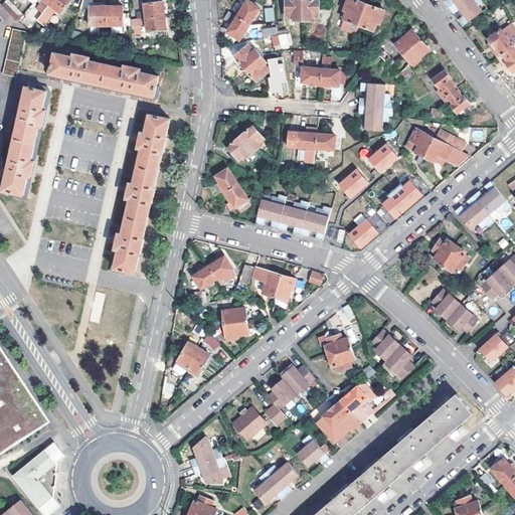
[(8,0),(3,5),(20,22),(25,16),(9,0),(8,0)]
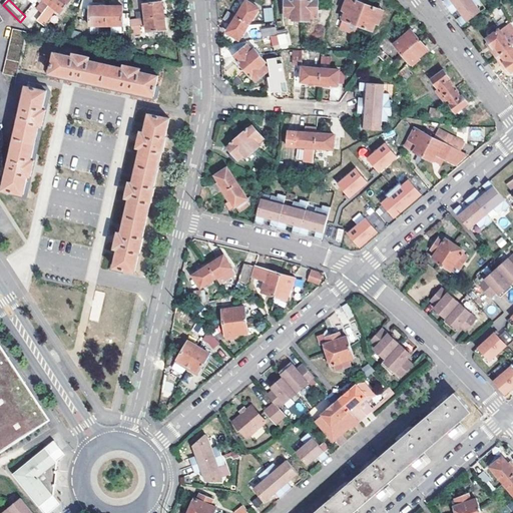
[(56,10),(61,14),(71,0),(54,0),(50,5),(56,10)]
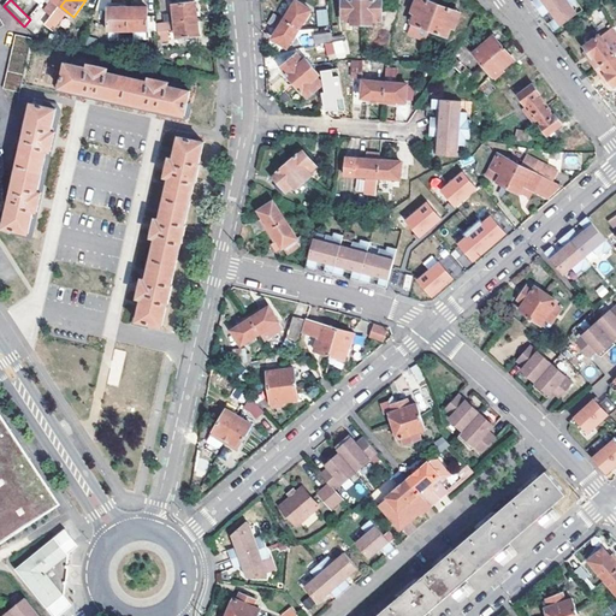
[(344,1),(344,22),(354,22),(354,25),(374,25),(374,22),(384,21),(383,0),(377,0),(375,0),(350,0),(351,1),(344,1)]
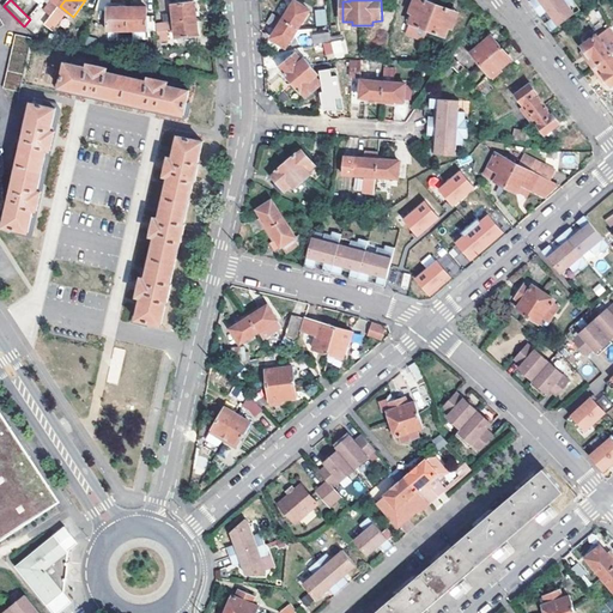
[(438,5),(426,0),(423,10),(412,5),(406,22),(411,23),(406,34),(425,41),(429,30),(438,5)]
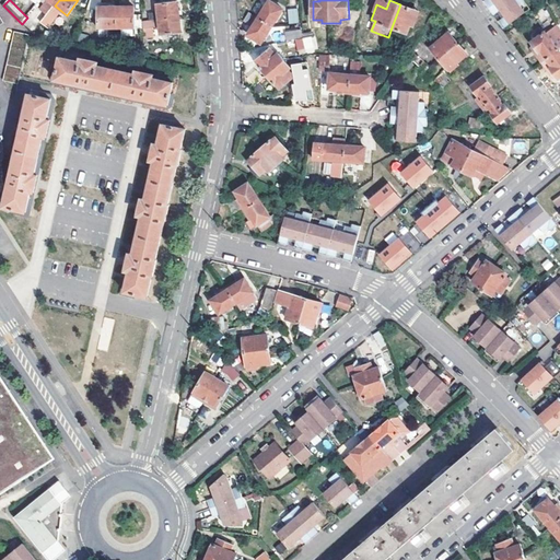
[(497,21),(502,27),(523,12),(517,4),(522,1),(521,0),(492,0),(486,6),(492,15),(498,11),(502,16),(497,21)]
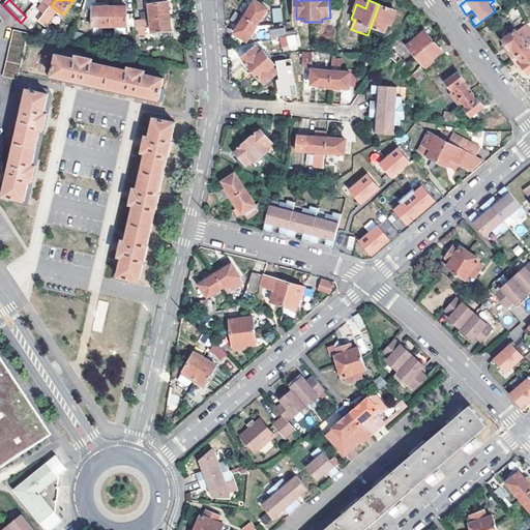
[(43,15),(52,5),(47,1),(38,10),(43,15)]
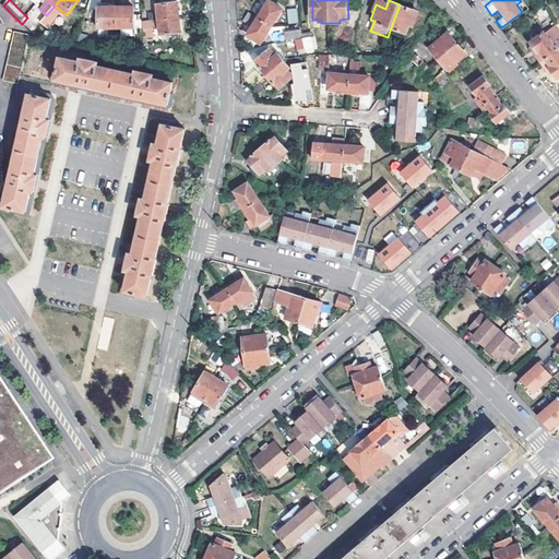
[(178,2),(157,4),(159,20),(179,16),(178,2)]
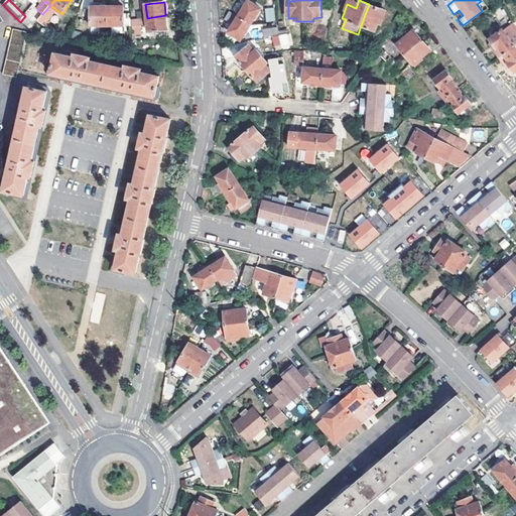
[(235,26),(231,32),(243,40),(262,9),(251,2),(247,7),(244,6),(232,25),(235,26)]
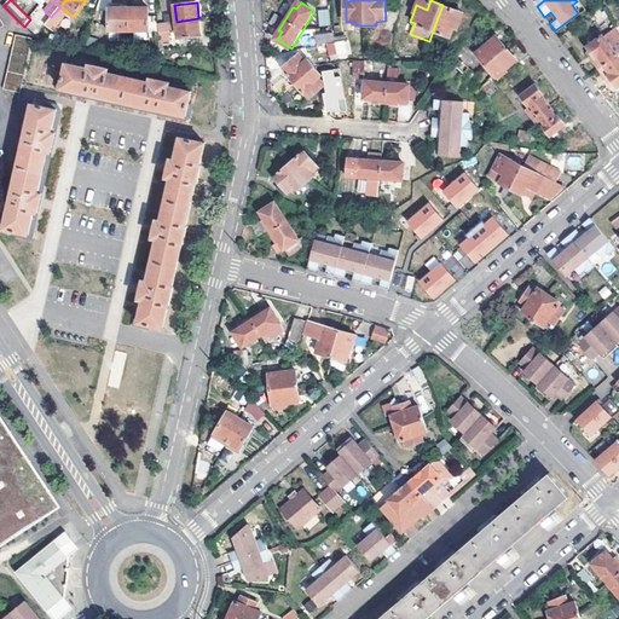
[(443,5),(433,30),(449,36),(452,27),(457,29),(460,22),(449,17),(452,9),(443,5)]
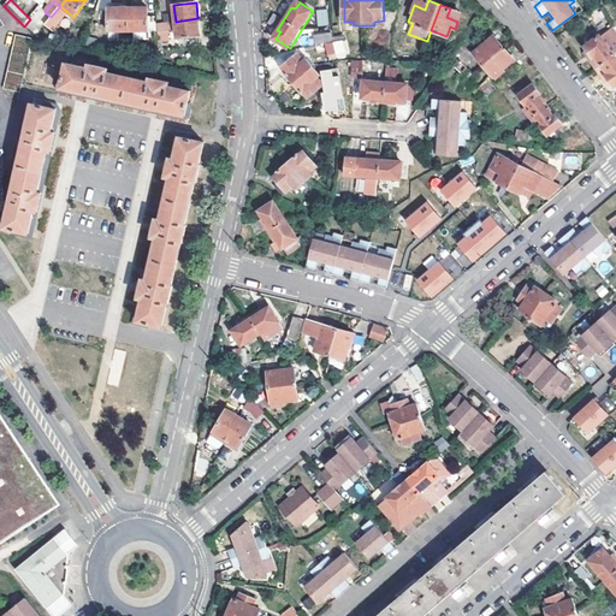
[(39,24),(47,17),(40,6),(30,13),(39,24)]
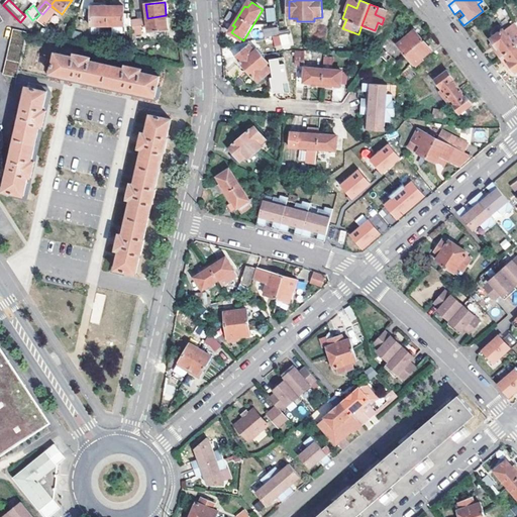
[(57,10),(50,5),(42,14),(36,21),(44,26),(57,10)]
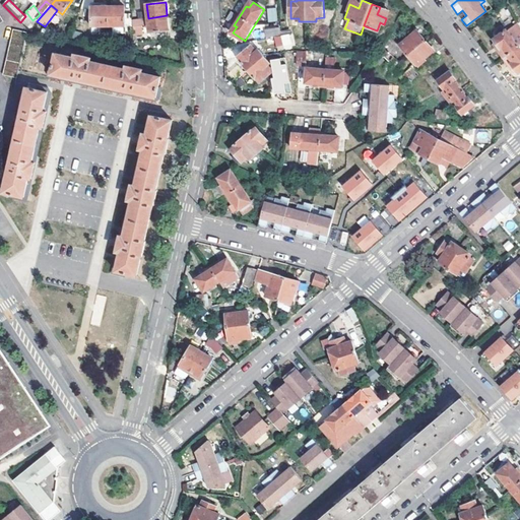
[(92,7),(90,26),(107,28),(109,8),(92,7)]
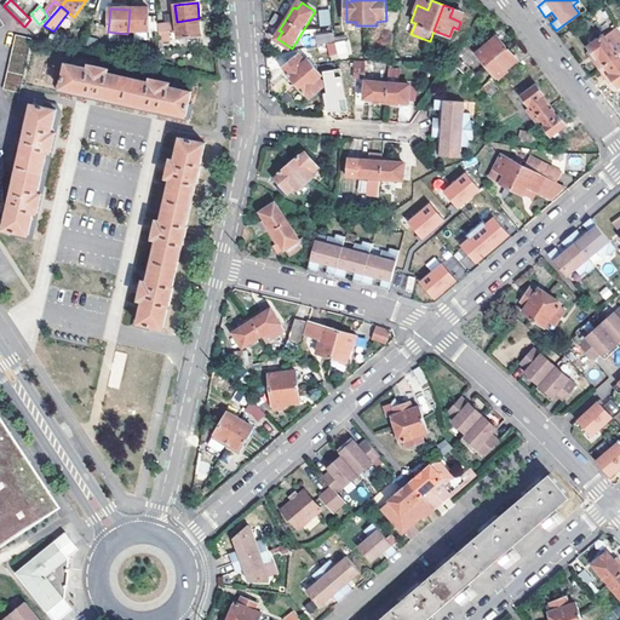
[(317,10),(319,27),(331,26),(329,9),(317,10)]
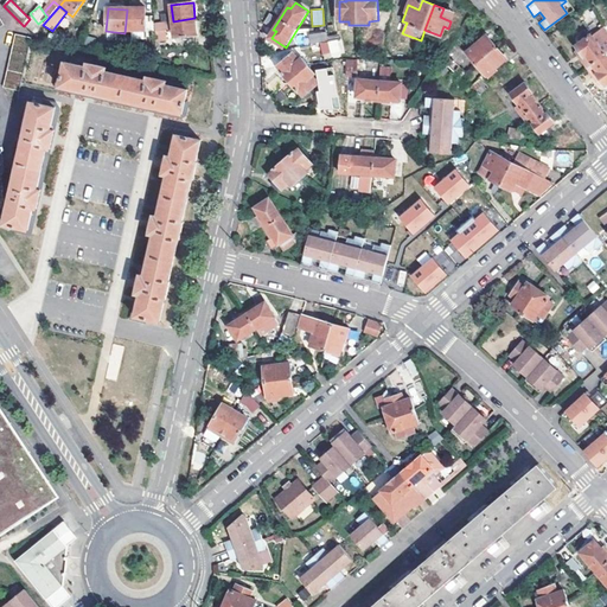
[(454,13),(443,8),(440,17),(451,21),(454,13)]
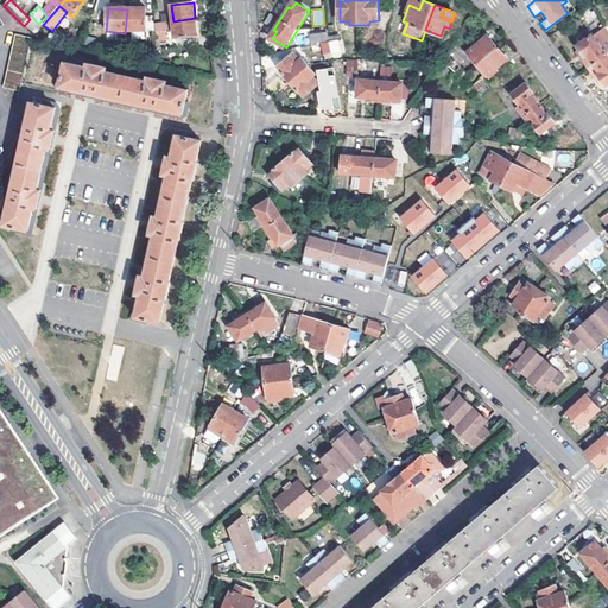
[(125,33),(144,35),(146,11),(127,10),(125,33)]
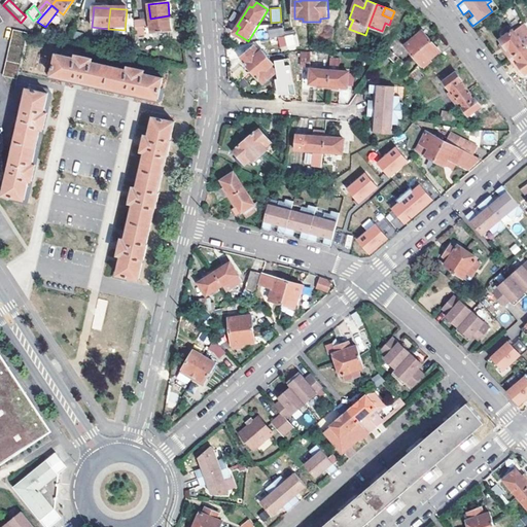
[(135,21),(137,34),(145,33),(145,26),(151,25),(151,32),(171,30),(169,15),(150,19),(135,21)]
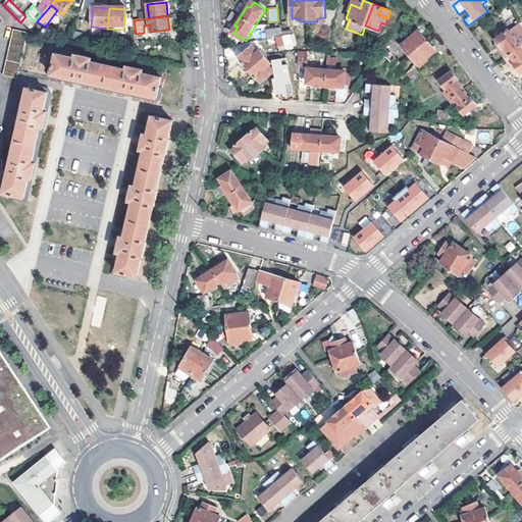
[(506,25),(508,30),(509,31),(516,25),(512,21),(506,25)]
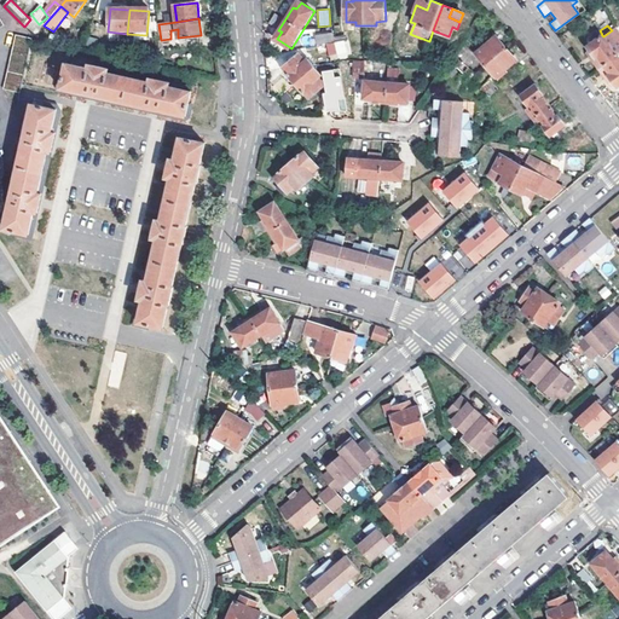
[(618,30),(617,27),(612,30),(603,36),(602,35),(586,47),(590,51),(585,53),(597,70),(618,53),(618,30)]
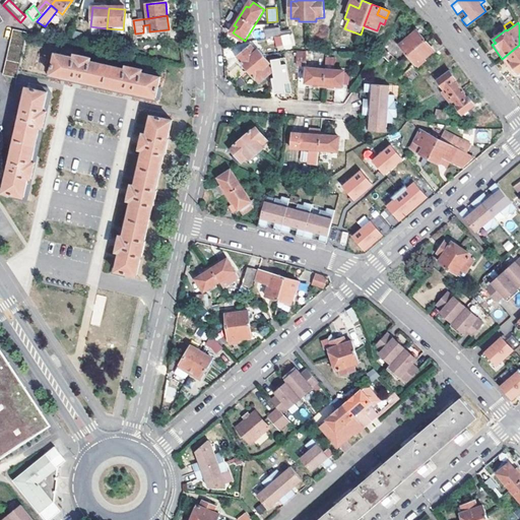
[(268,29),(269,38),(282,36),(281,28),(268,29)]
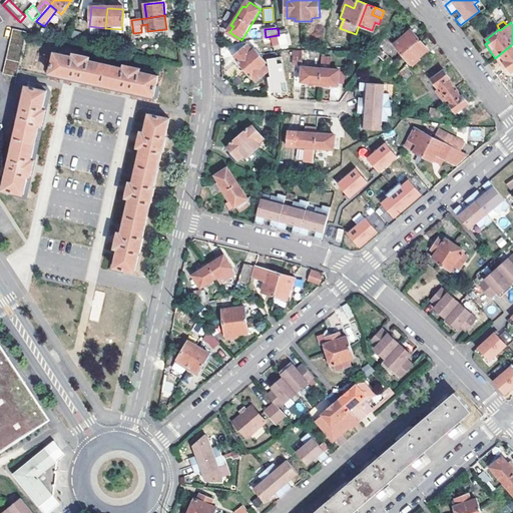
[(400,35),(393,41),(407,59),(410,57),(412,59),(416,56),(418,57),(428,49),(412,29),(401,37),(400,35)]
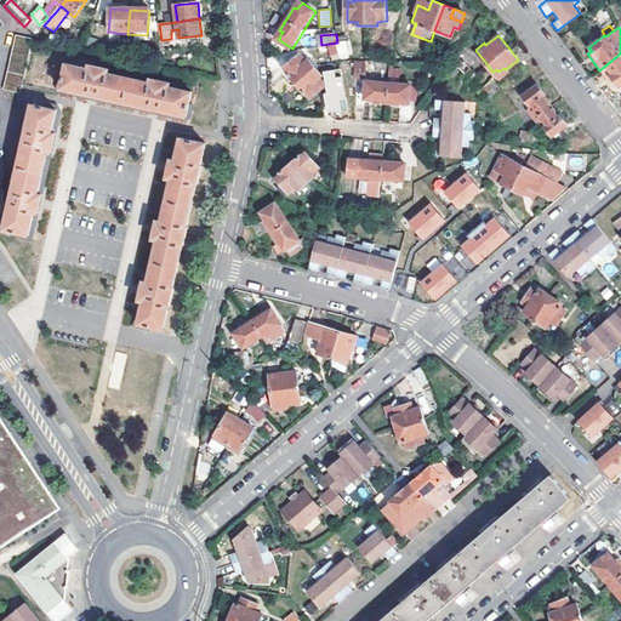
[(16,36),(3,91),(21,95),(34,41),(16,36)]
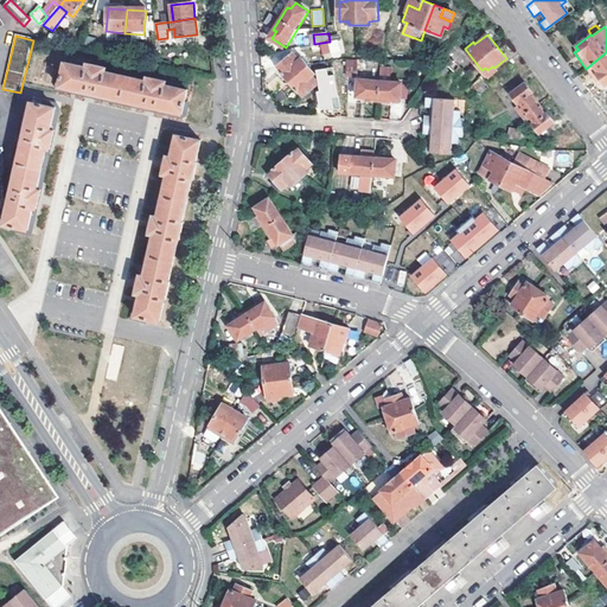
[(376,36),(371,52),(382,55),(385,38),(376,36)]
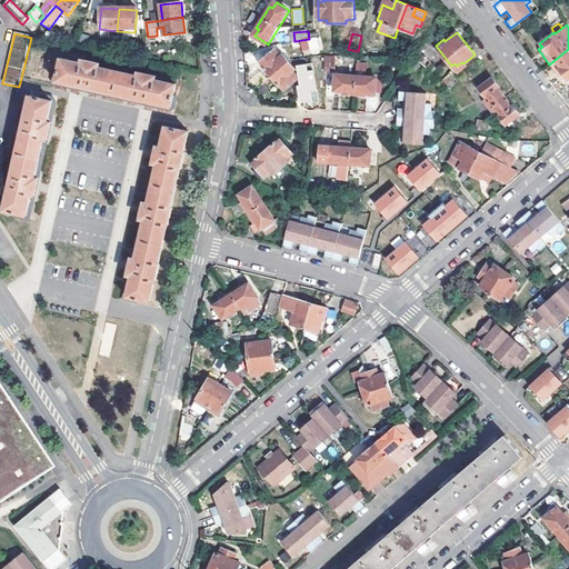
[(311,39),(312,53),(321,52),(319,38),(311,39)]
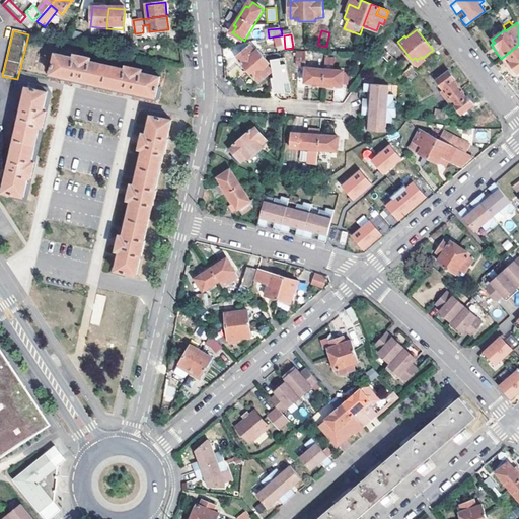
[(518,45),(501,59),(510,72),(514,69),(517,73),(518,71),(518,45)]
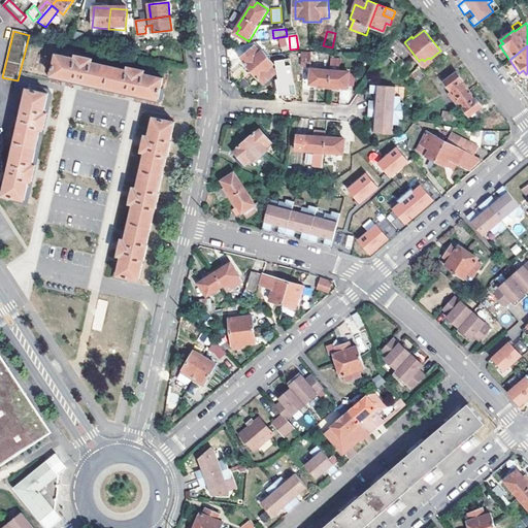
[(274,64),(264,52),(261,54),(256,46),(243,57),(246,62),(245,63),(260,80),(262,78),(265,84),(277,72),(272,66),(274,64)]
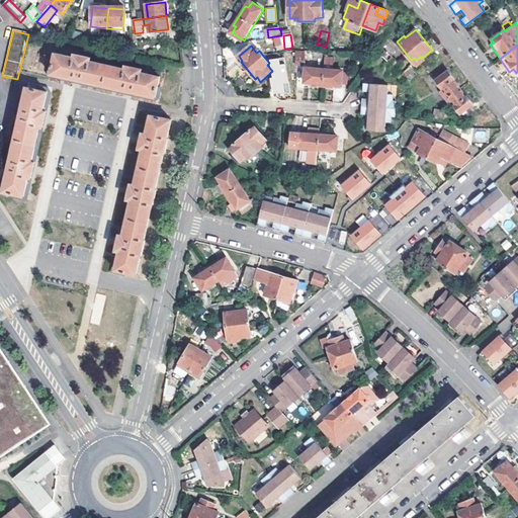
[(294,63),(305,63),(305,51),(294,51),(294,63)]
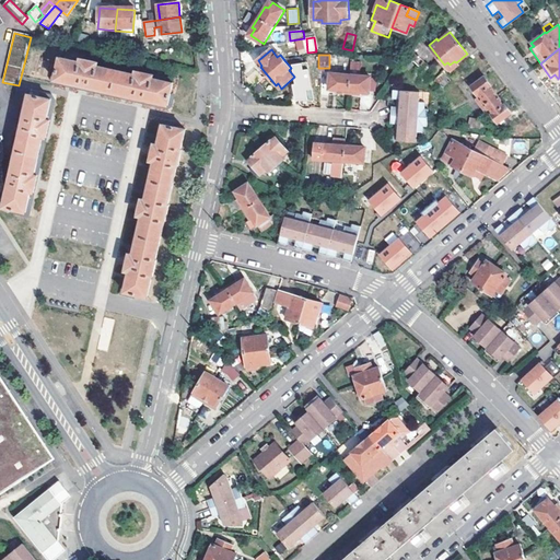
[(61,59),(56,80),(88,88),(90,88),(142,98),(170,105),(174,83),(153,79),(154,74),(138,71),(137,76),(98,67),(100,62),(83,59),(81,63),(61,59)]
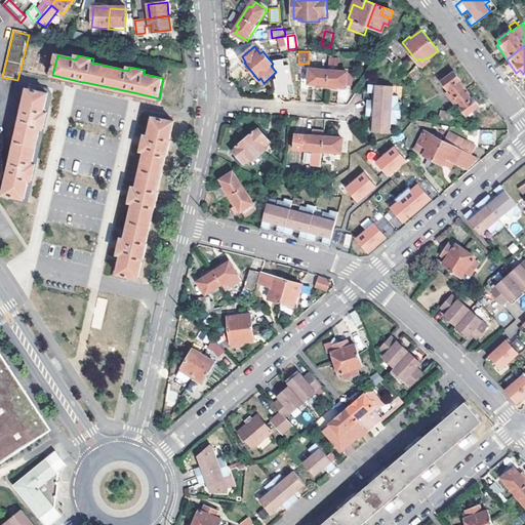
[(348,71),(311,69),(310,84),(318,84),(318,87),(338,88),(338,85),(348,86),(348,71)]
